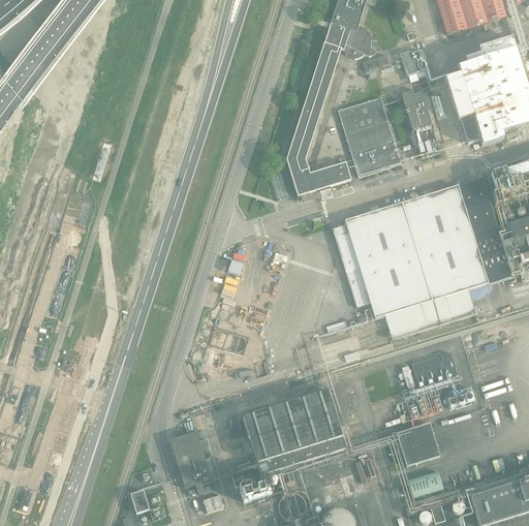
[(323,41),(286,158),(296,191),(297,195),(301,194),(303,200),(312,197),(313,197),(319,195),(320,194),(319,191),(330,187),(329,185),(350,179),(347,168),(345,161),(309,173),(305,158),(341,48),(343,49),(346,50),(344,53),(354,58),(356,57),(360,56),(363,54),(364,53),(368,55),(372,54),(374,54),(376,50),(370,47),(371,42),(370,38),(369,35),(368,31),(365,28),(362,26),(359,25),(366,0),(337,0),(330,23),(331,23),(329,29),(327,28),(324,32),(327,33),(324,41),(323,41)]
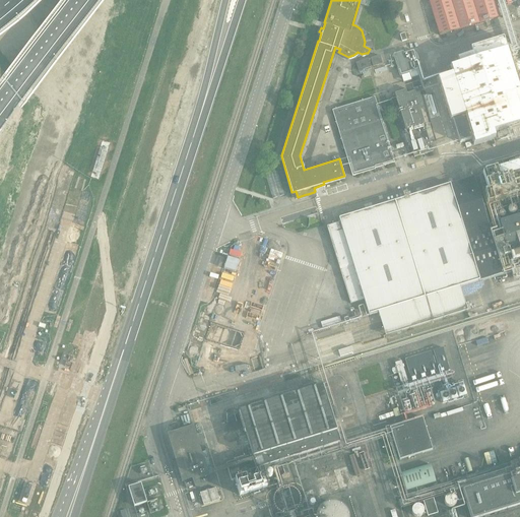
[(429,0),(439,33),(500,14),(496,0),(429,0)]
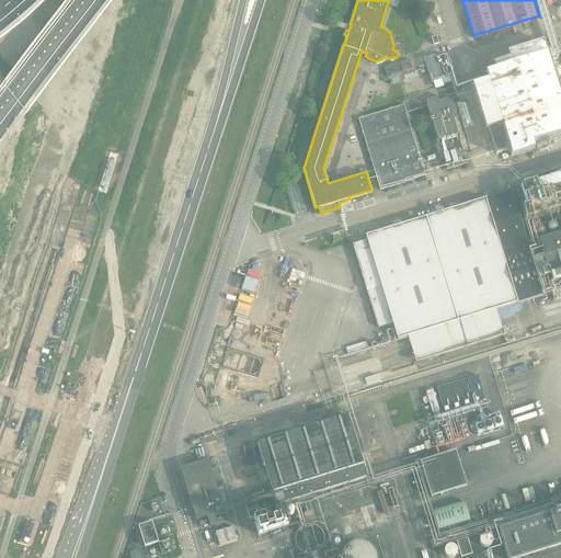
[(426,13),(428,22),(437,19),(435,10),(426,13)]
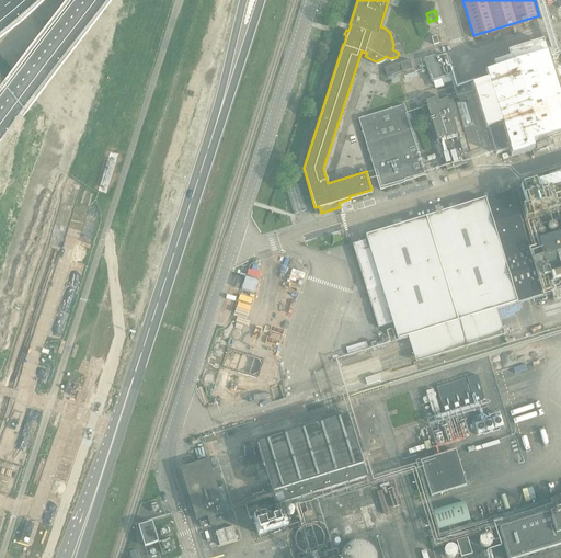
[(434,54),(424,56),(431,78),(451,71),(446,52),(435,56),(434,54)]
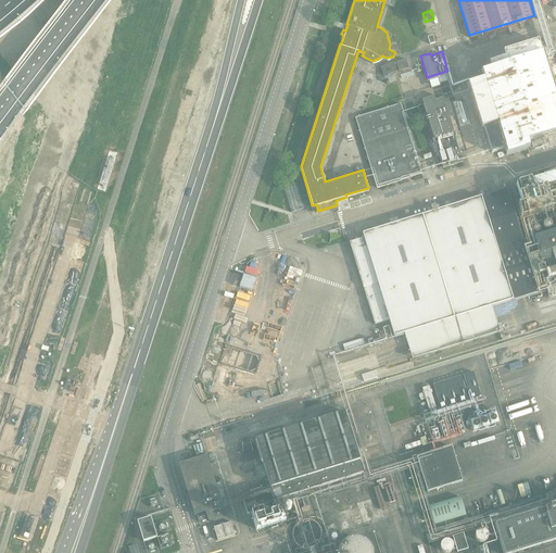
[(482,78),(467,83),(480,124),(483,124),(492,150),(503,147),(505,153),(529,146),(527,139),(530,138),(555,129),(555,97),(546,65),(543,53),(542,51),(507,62),(505,55),(488,61),(490,67),(480,70),(482,78)]
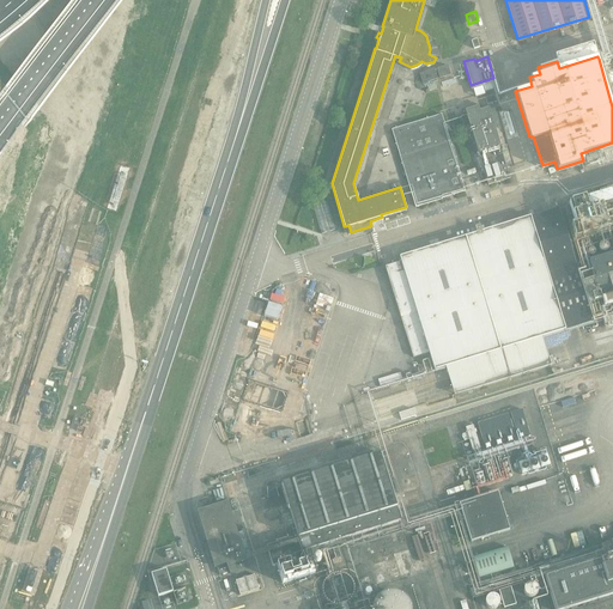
[(448,62),(436,65),(439,75),(450,72),(448,62)]
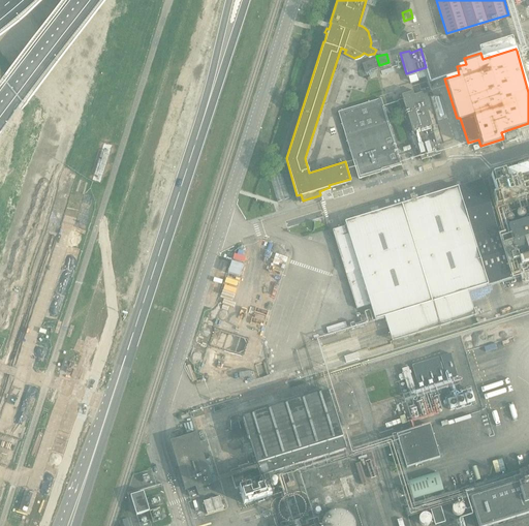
[(362,61),(364,69),(377,65),(375,57),(362,61)]
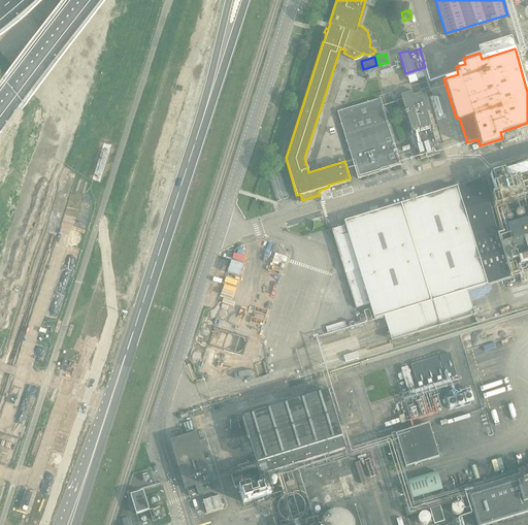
[(401,93),(420,157),(438,151),(421,91),(413,93),(411,90),(401,93)]
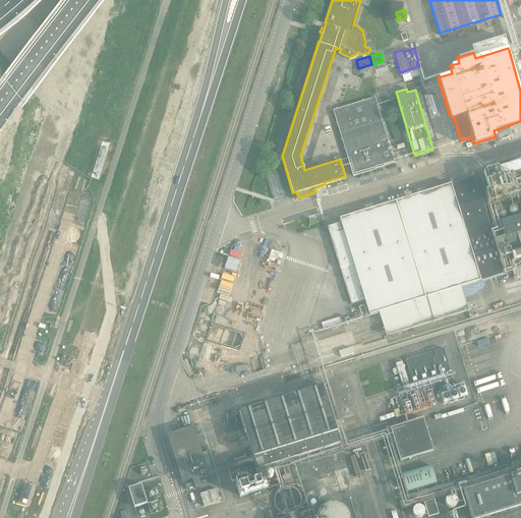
[(333,108),(353,174),(377,167),(375,166),(395,160),(375,95),(333,108)]
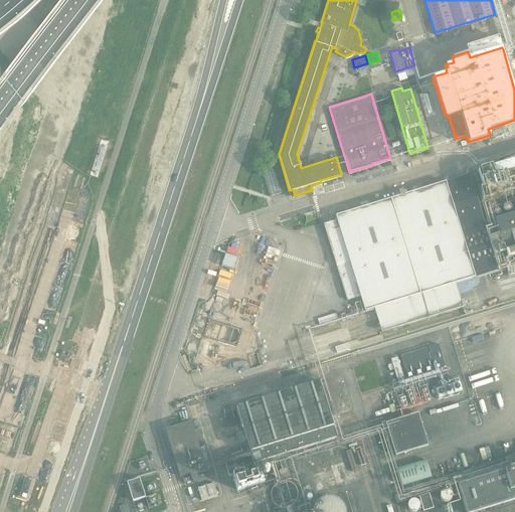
[(499,270),(486,226),(470,172),(336,212),(337,217),(324,221),(348,298),(361,295),(366,308),(374,306),(382,329),(463,304),(456,283),(499,270)]
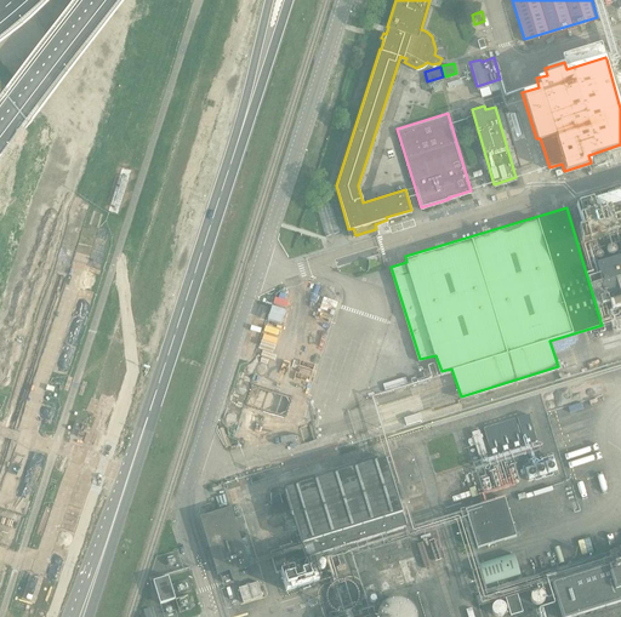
[(620,252),(597,260),(611,309),(620,306),(620,252)]
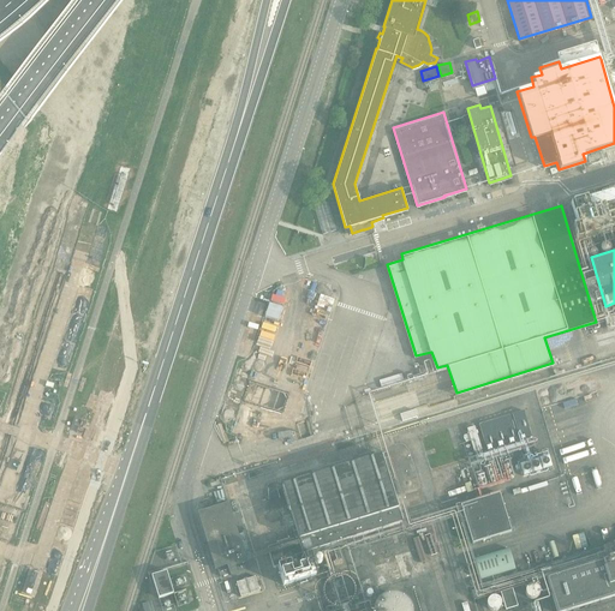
[(487,450),(533,437),(525,408),(478,421),(487,450)]
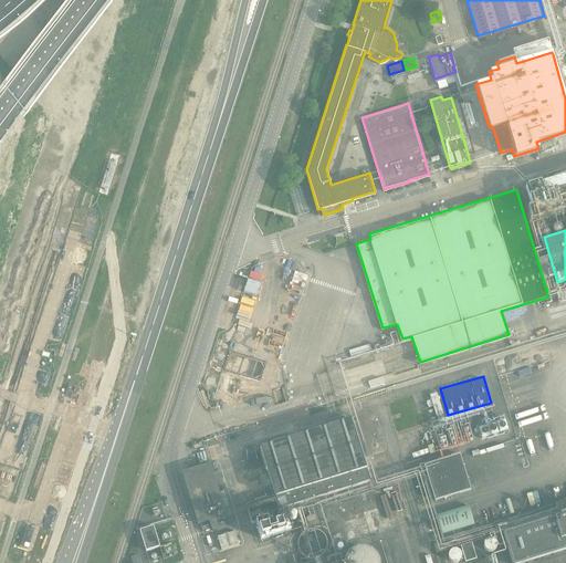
[(273,494),(245,503),(245,504),(247,509),(251,524),(255,523),(261,542),(290,533),(282,506),(369,480),(350,418),(259,446),(273,494)]
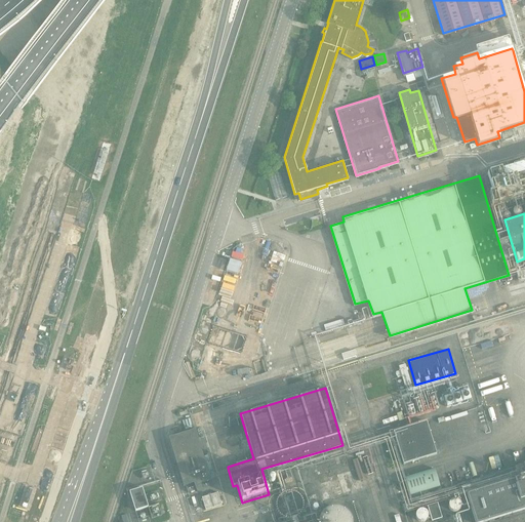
[(450,388),(450,395),(446,395),(446,400),(470,400),(470,388),(450,388)]
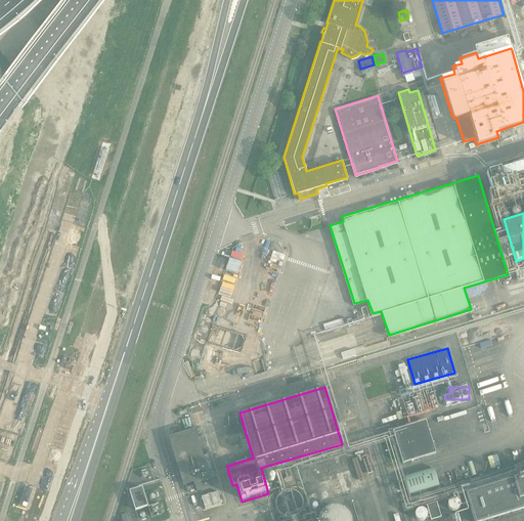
[(402,461),(435,449),(426,419),(392,429),(402,461)]
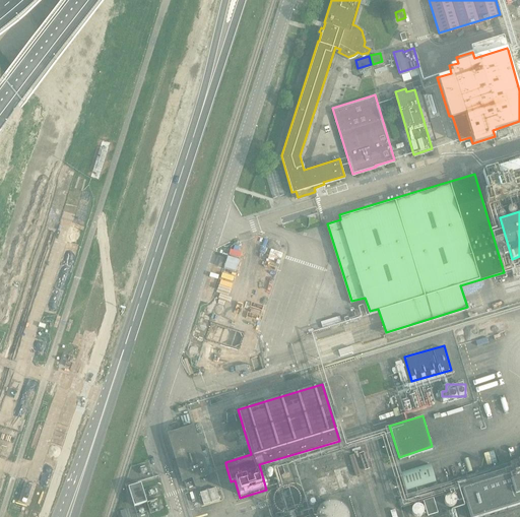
[(193,424),(167,432),(169,438),(171,443),(182,479),(184,479),(186,486),(194,483),(194,485),(195,485),(196,486),(197,486),(198,486),(198,485),(199,485),(199,483),(200,483),(200,482),(200,481),(208,478),(206,474),(208,473),(226,467),(225,463),(207,470),(196,435),(193,424)]
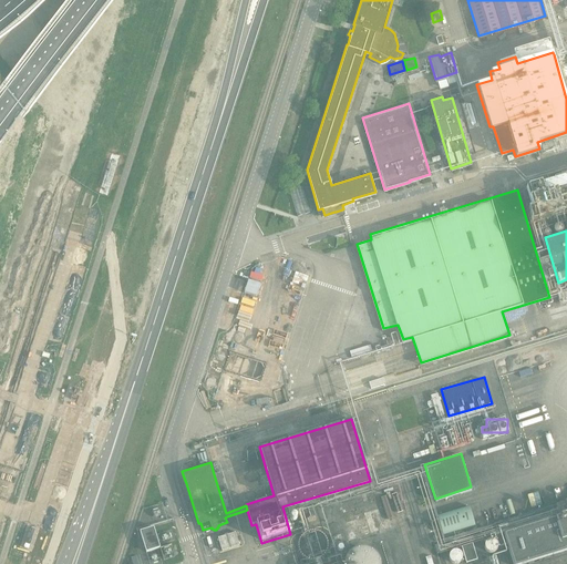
[(494,495),(503,518),(534,506),(525,484),(494,495)]
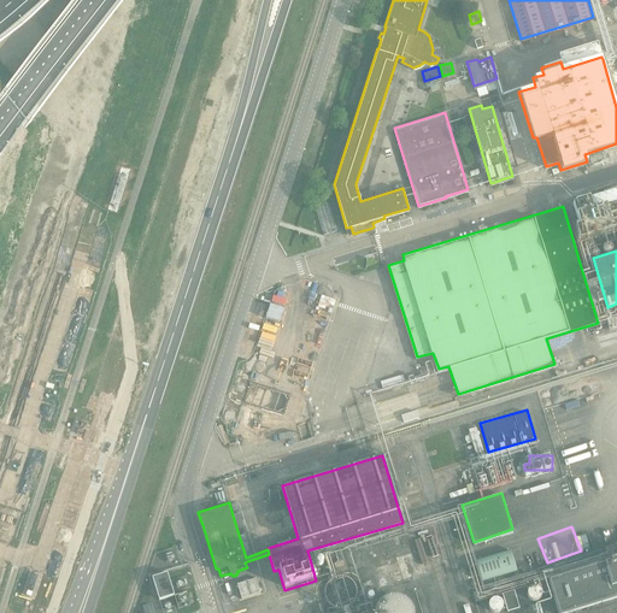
[(253,553),(246,530),(239,532),(246,555),(253,553)]
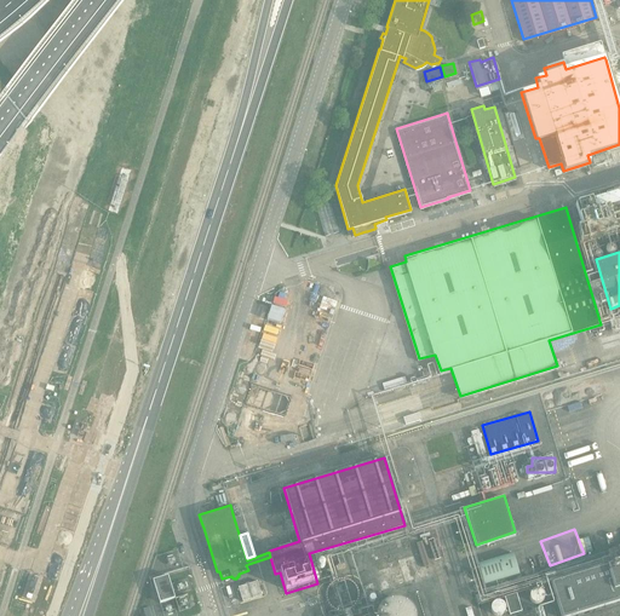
[(486,582),(521,571),(514,550),(480,560),(486,582)]
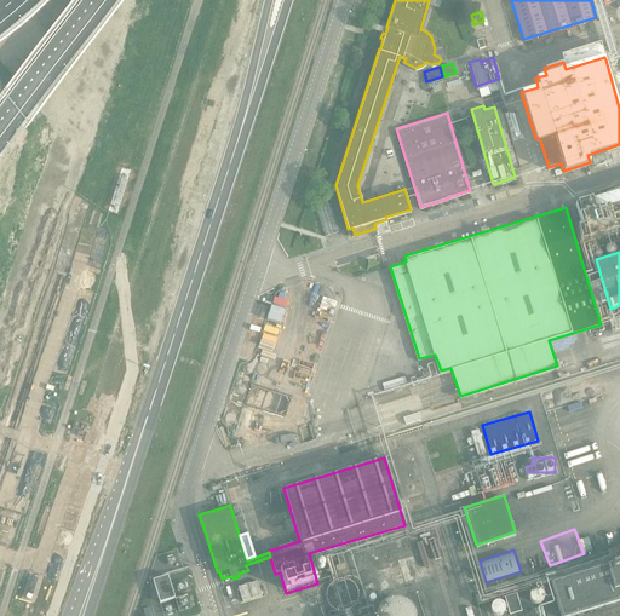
[(397,558),(405,581),(420,575),(413,553),(397,558)]
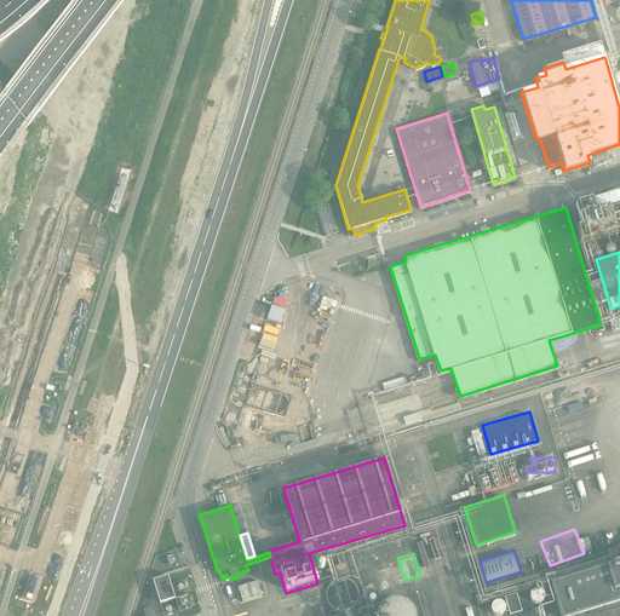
[(562,615),(619,598),(619,559),(550,581),(561,615),(562,615)]
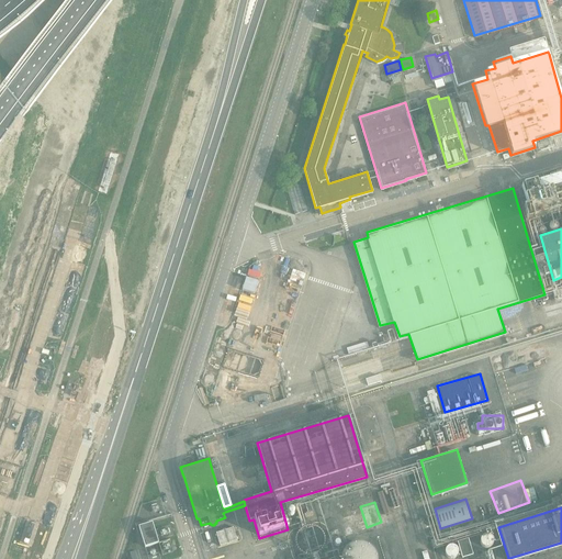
[(158,540),(152,521),(147,522),(146,520),(137,522),(145,545),(158,540)]
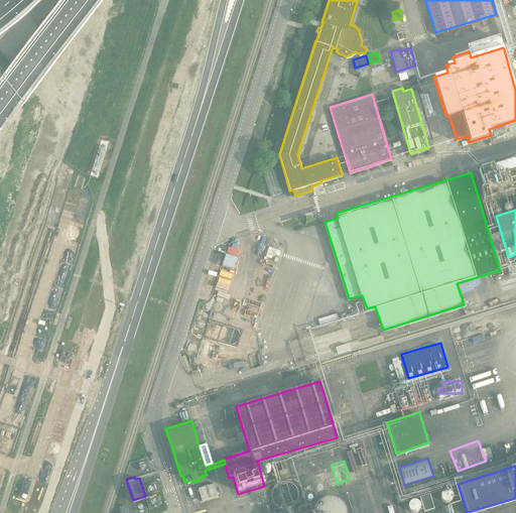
[(301,490),(280,479),(270,499),(290,510),(301,490)]
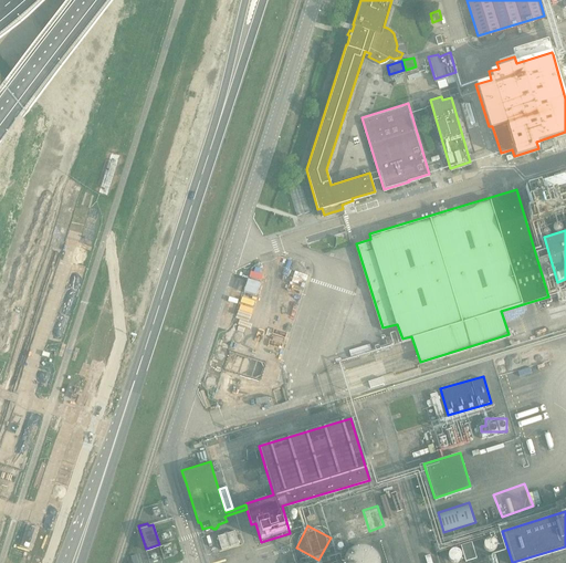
[(236,530),(218,534),(222,548),(239,542),(236,530)]
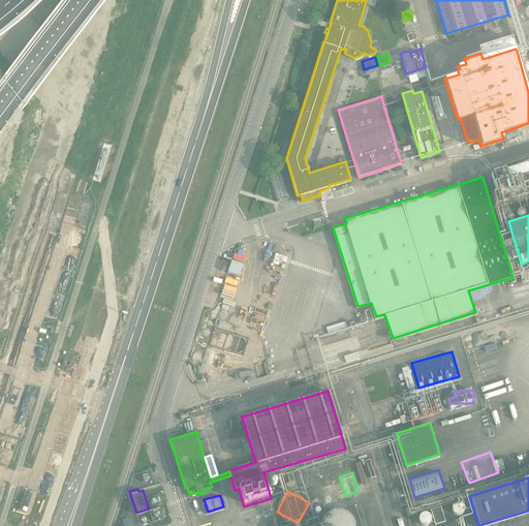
[(444,520),(440,505),(430,508),(435,523),(444,520)]
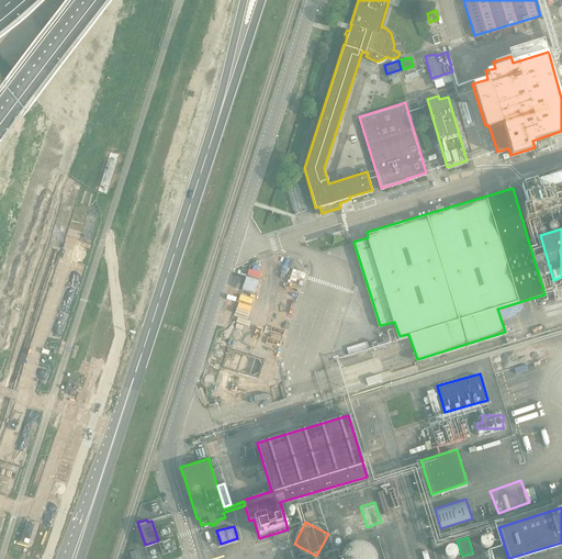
[(378,558),(378,556),(377,552),(375,549),(373,547),(371,545),(369,543),(364,541),(361,540),(357,540),(355,541),(350,543),(348,545),(346,547),(344,550),(341,555),(341,558),(340,558),(378,558)]
